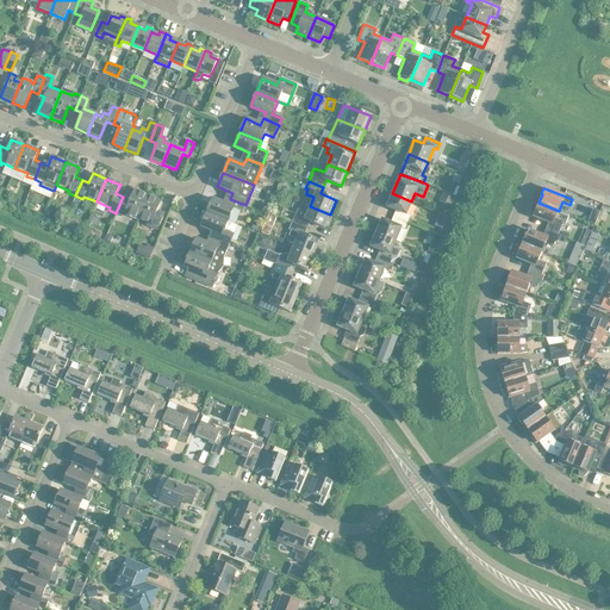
[(123,197),(116,213),(124,216),(124,213),(137,219),(148,195),(134,190),(130,199),(123,197)]
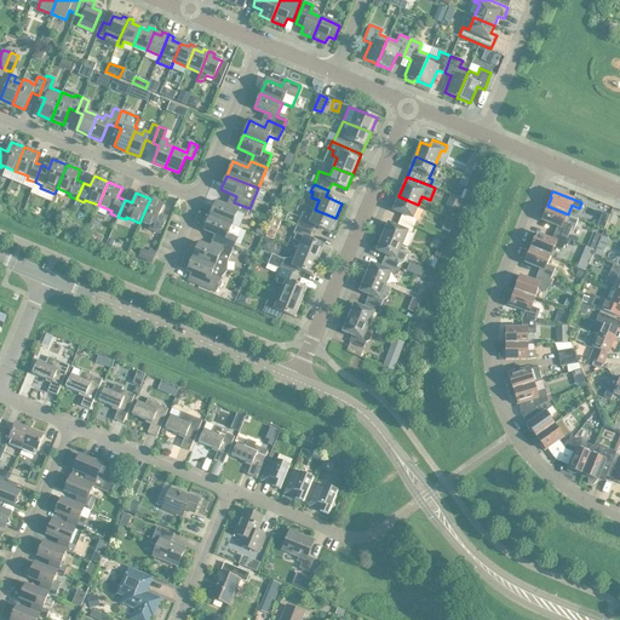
[(446,205),(458,210),(461,199),(451,194),(446,205)]
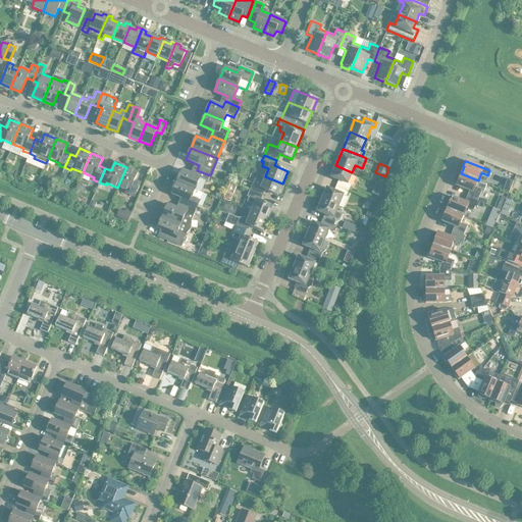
[(336,186),(348,191),(350,186),(348,184),(352,172),(335,165),(330,177),(338,180),(336,186)]
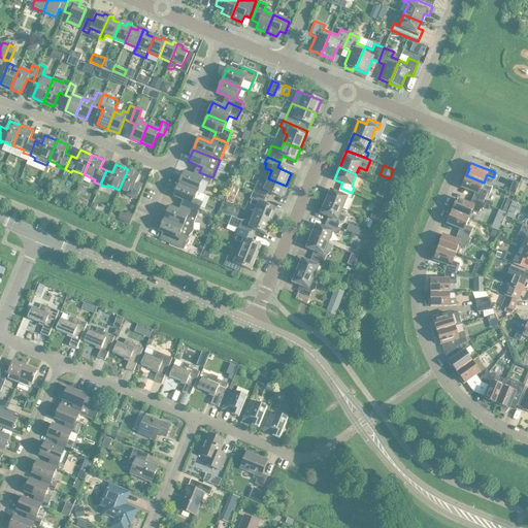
[(128,169),(119,190),(130,194),(130,196),(136,199),(142,185),(136,183),(139,174),(128,169)]
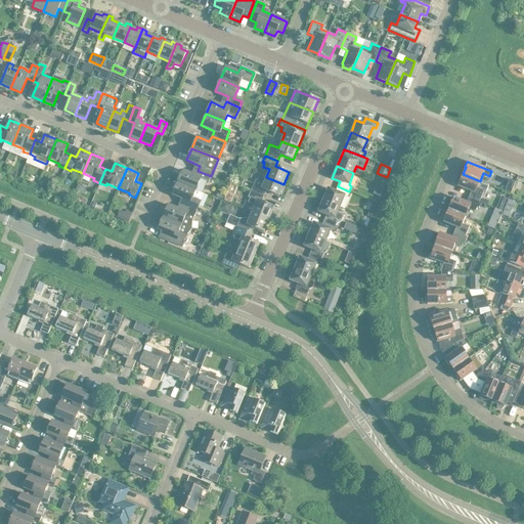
[(211,176),(198,171),(194,176),(182,171),(177,183),(195,190),(201,179),(208,182),(211,176)]
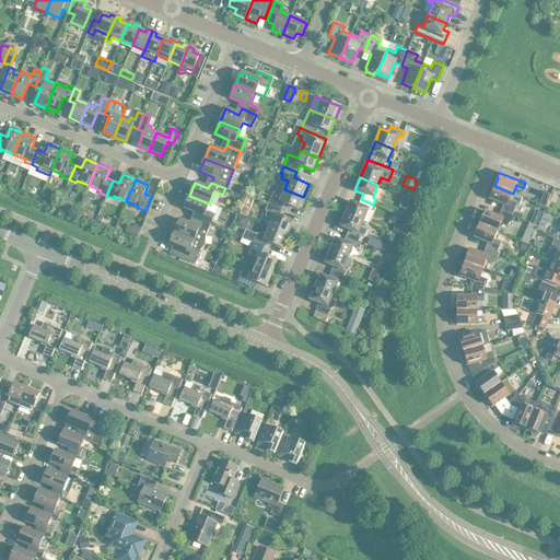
[(503,205),(500,210),(512,216),(517,203),(520,205),(522,197),(513,194),(494,186),(491,194),(490,194),(488,198),(489,199),(503,205)]
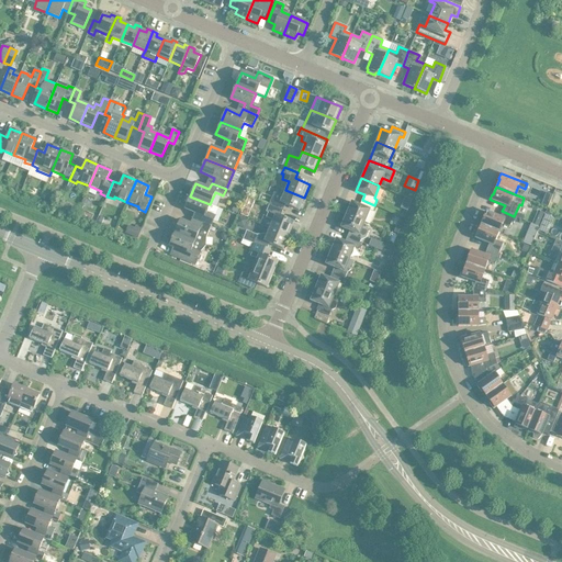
[(539,188),(535,199),(541,202),(546,190),(539,188)]
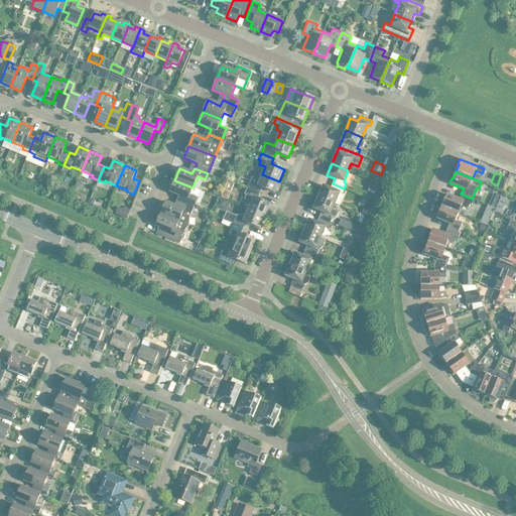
[(279,181),(262,174),(260,180),(251,177),(246,188),(259,194),(261,187),(274,194),(279,181)]
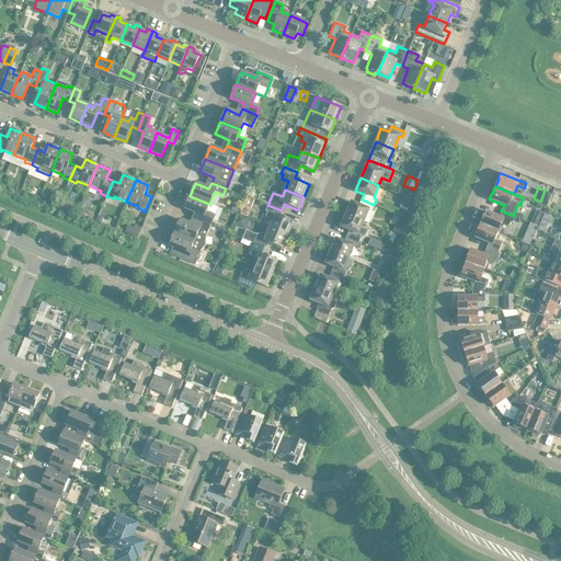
[(545,192),(539,204),(547,207),(551,195),(545,192)]
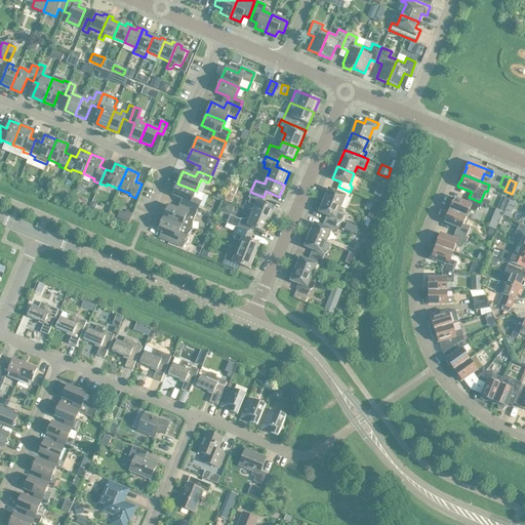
[(184,206),(197,211),(204,194),(196,191),(177,184),(172,195),(186,200),(184,206)]
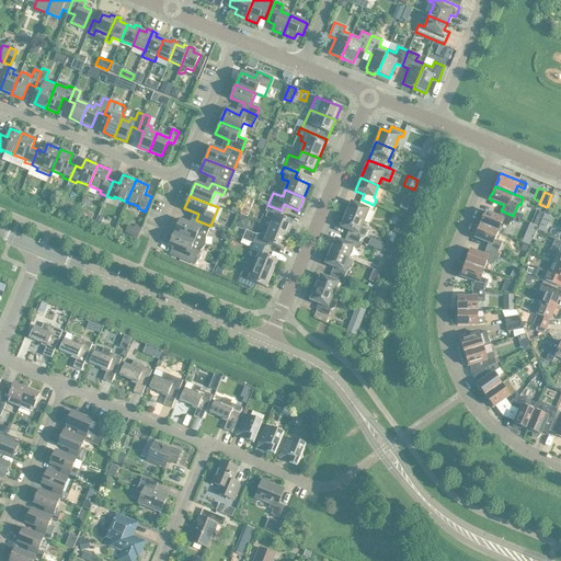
[(371,210),(374,205),(362,199),(358,205),(351,202),(345,215),(363,222),(368,209),(371,210)]
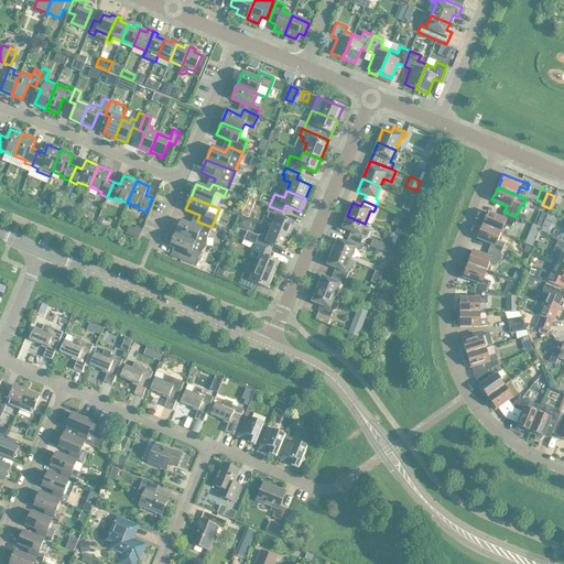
[(283,212),(269,206),(267,213),(269,214),(267,218),(274,221),(271,229),(289,237),(294,224),(281,218),(283,212)]
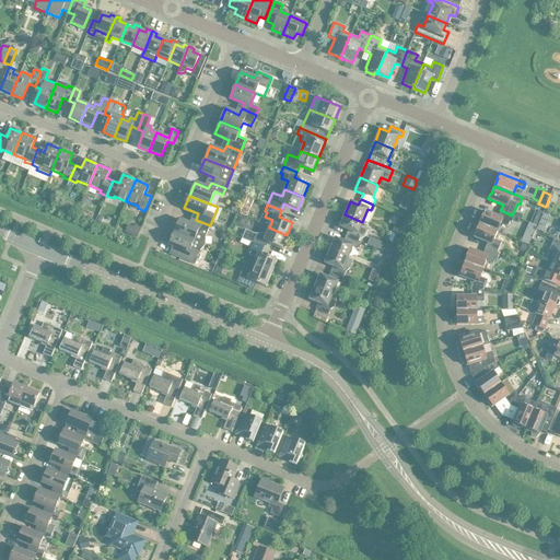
[(482,216),(479,224),(497,232),(500,223),(508,226),(510,222),(512,222),(512,220),(514,217),(512,216),(500,210),(498,217),(485,211),(482,211),(481,216),(482,216)]
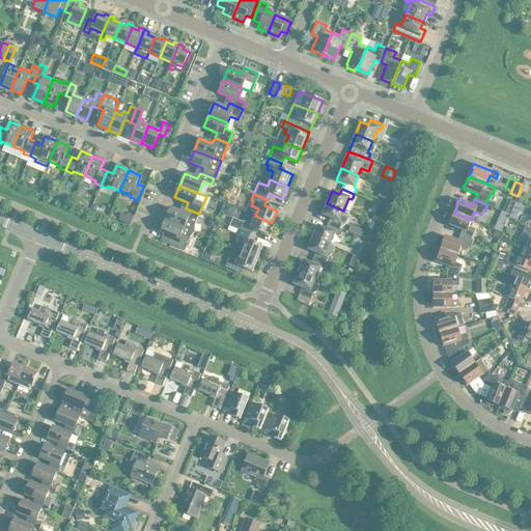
[(339,228),(340,226),(345,225),(347,220),(345,215),(342,214),(343,211),(327,203),(322,215),(330,218),(328,224),(339,228)]
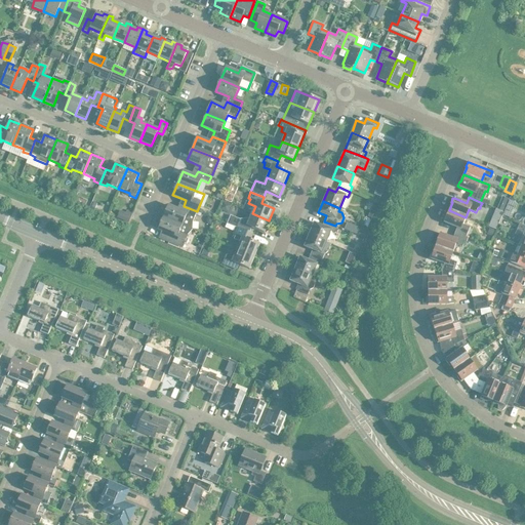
[(168,206),(163,217),(192,230),(192,221),(197,211),(184,206),(180,211),(168,206)]
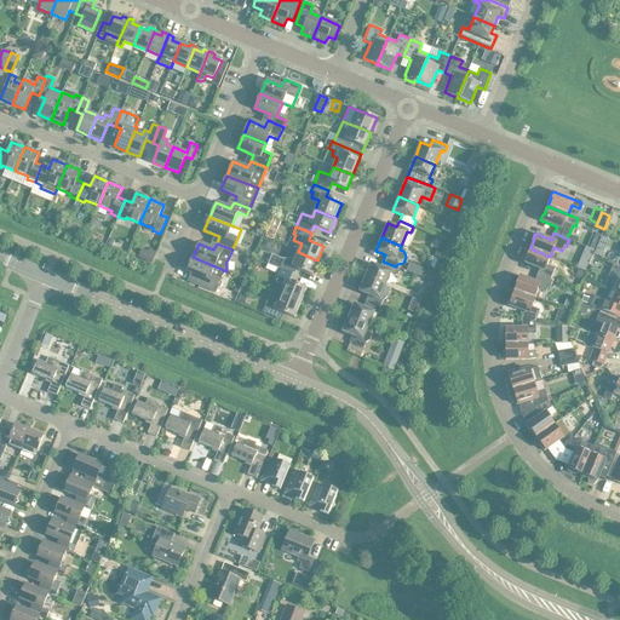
[(141,248),(137,257),(151,262),(156,251),(149,247),(147,251),(141,248)]
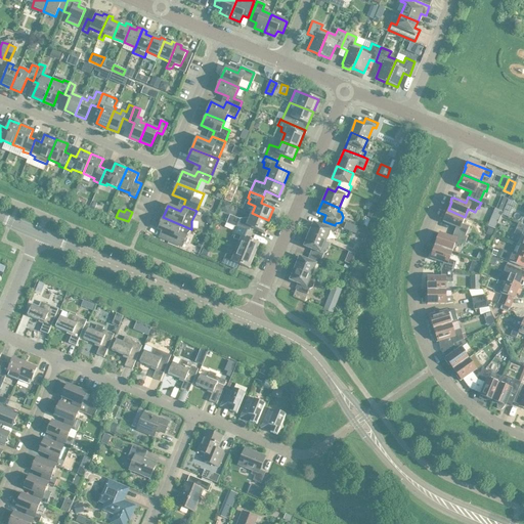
[(494,209),(492,214),(499,217),(501,212),(494,209)]
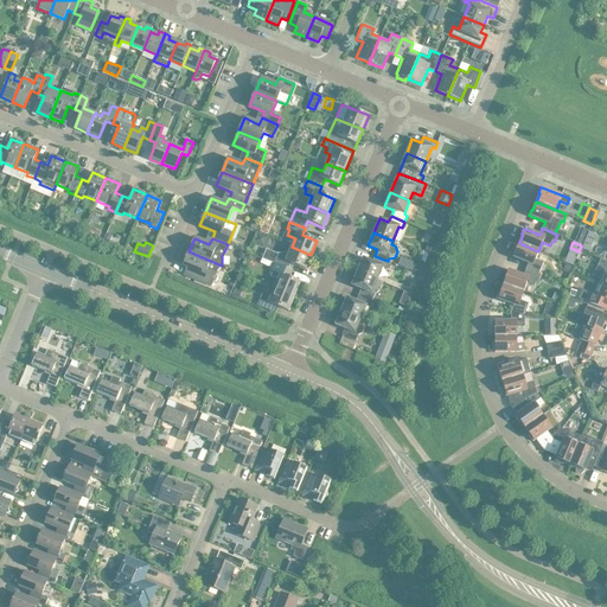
[(538,251),(519,243),(516,251),(513,251),(512,256),(513,257),(528,263),(525,269),(538,274),(543,263),(535,260),(538,251)]
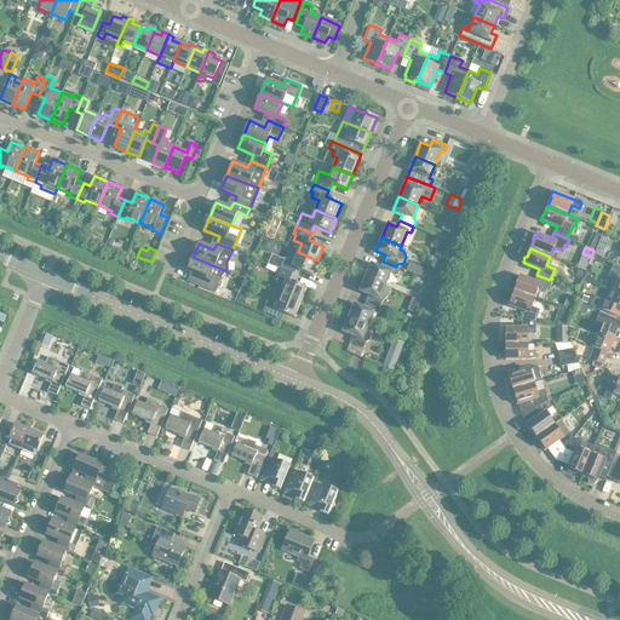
[(267,264),(279,269),(293,275),(297,269),(311,275),(317,260),(298,252),(294,259),(292,258),(282,258),(271,253),(267,264)]
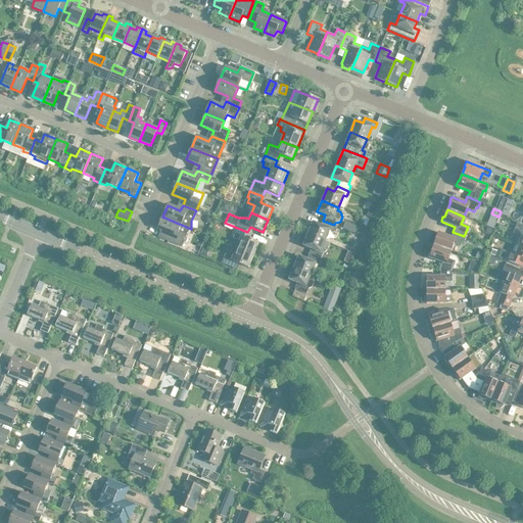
[(191,229),(162,217),(157,229),(160,230),(157,236),(181,246),(186,234),(191,229)]
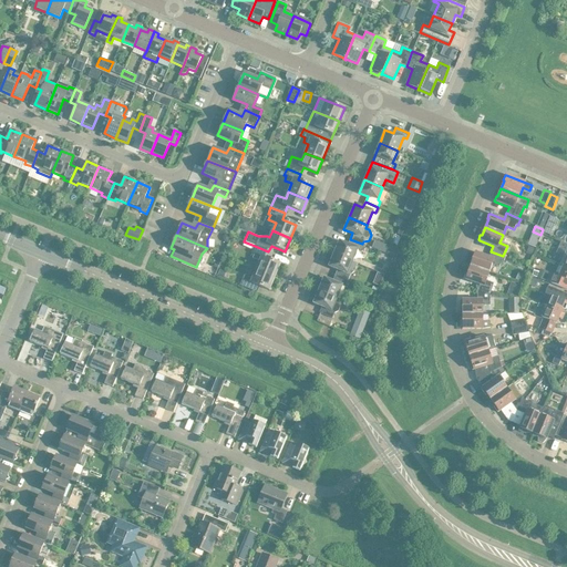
[(333,254),(352,261),(357,248),(360,250),(362,244),(350,239),(348,245),(339,240),(333,254)]
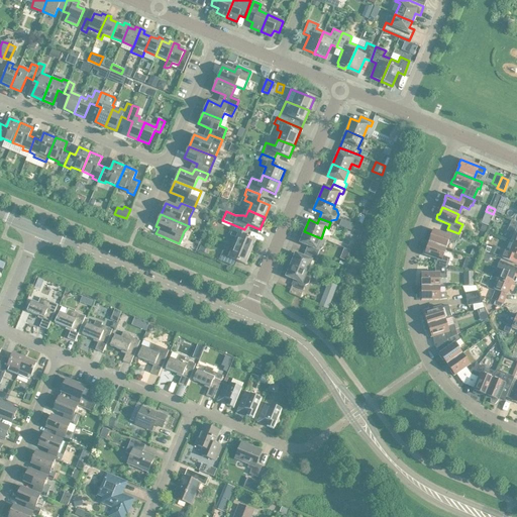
[(236,238),(233,245),(249,252),(254,240),(247,237),(249,231),(244,229),(232,224),(229,230),(231,231),(229,235),(236,238)]
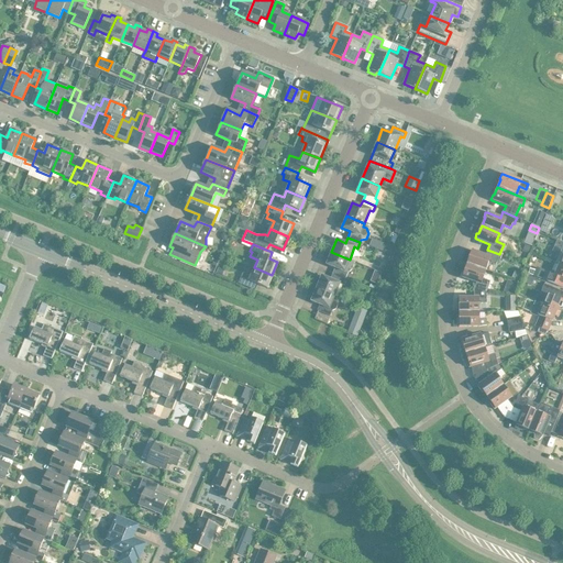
[(525,244),(521,251),(528,254),(530,246),(525,244)]
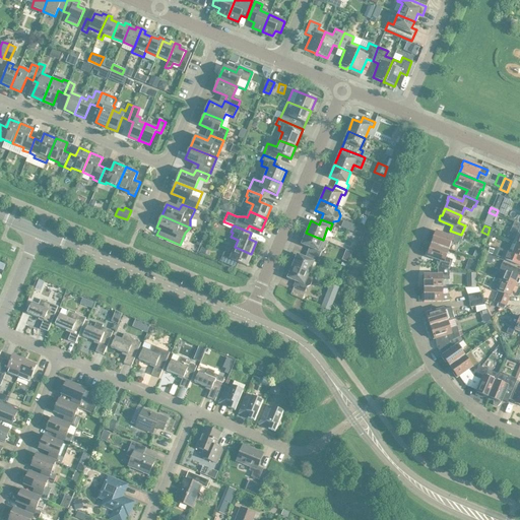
[(461,235),(450,231),(448,236),(436,232),(434,232),(433,236),(434,237),(431,244),(448,250),(451,243),(457,245),(459,240),(461,241),(463,236),(461,235)]
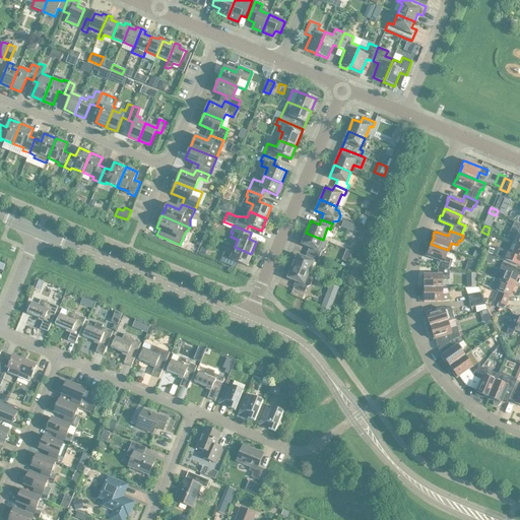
[(323,240),(306,233),(301,245),(309,248),(307,253),(318,258),(321,252),(324,249),(327,242),(323,240)]
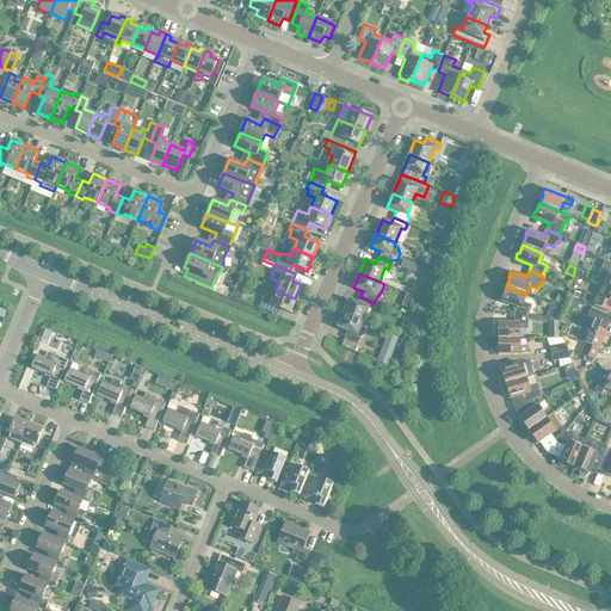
[(526,294),(506,287),(504,296),(501,295),(500,301),(501,301),(517,307),(513,315),(528,318),(531,306),(523,302),(526,294)]
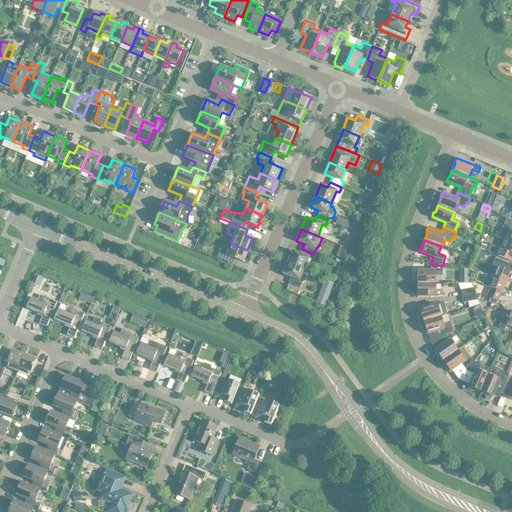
[(511,241),(508,240),(504,250),(499,248),(496,255),(511,261),(511,241)]
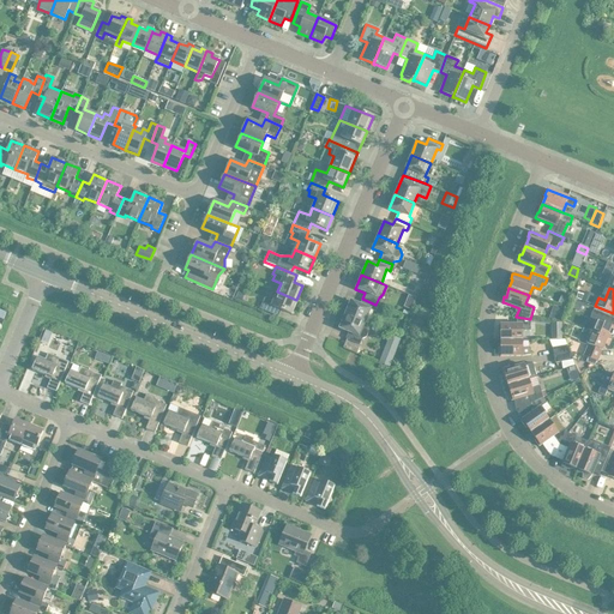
[(296,300),(277,292),(274,300),(268,298),(264,299),(259,309),(274,314),(276,308),(290,314),(296,300)]
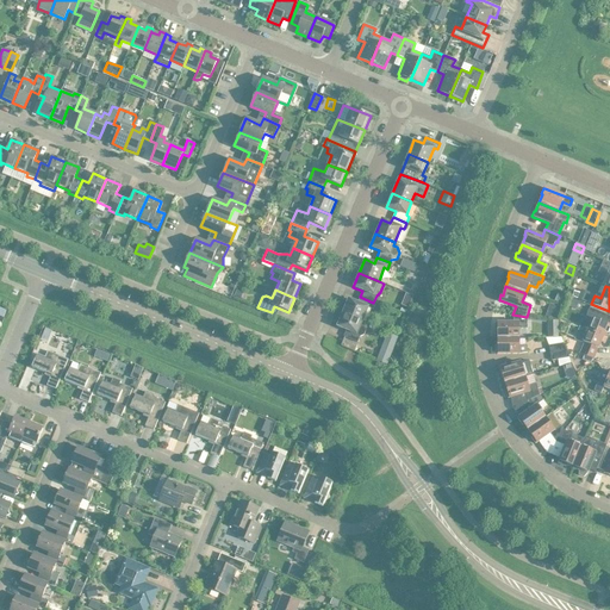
[(577,299),(585,302),(589,294),(579,292),(577,299)]
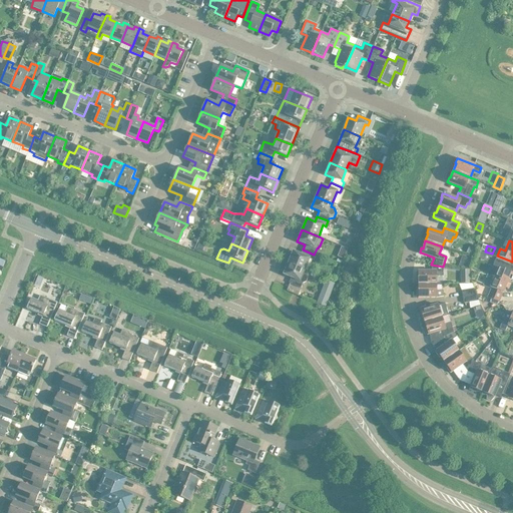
[(314,254),(303,249),(301,254),(293,251),(288,263),(305,270),(310,259),(312,260),(314,254)]
